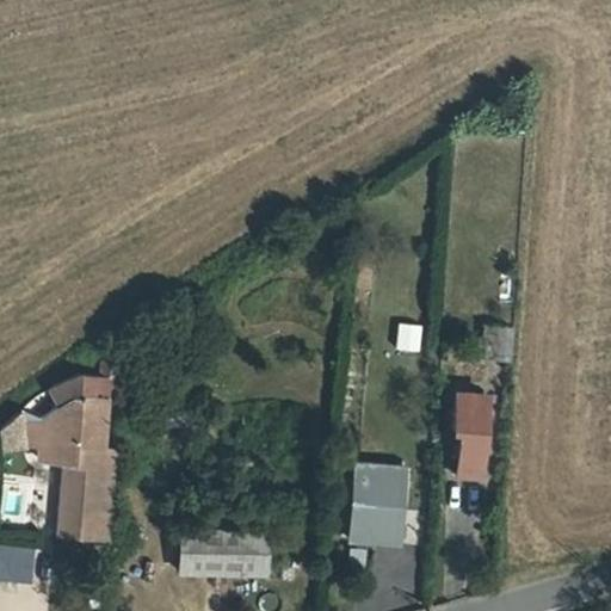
[(420,355),(423,325),(397,322),(395,352),(420,355)]
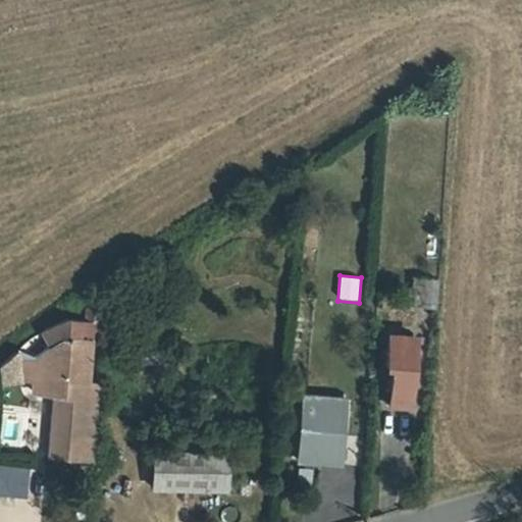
[(436,278),(417,277),(415,306),(435,307),(436,278)]
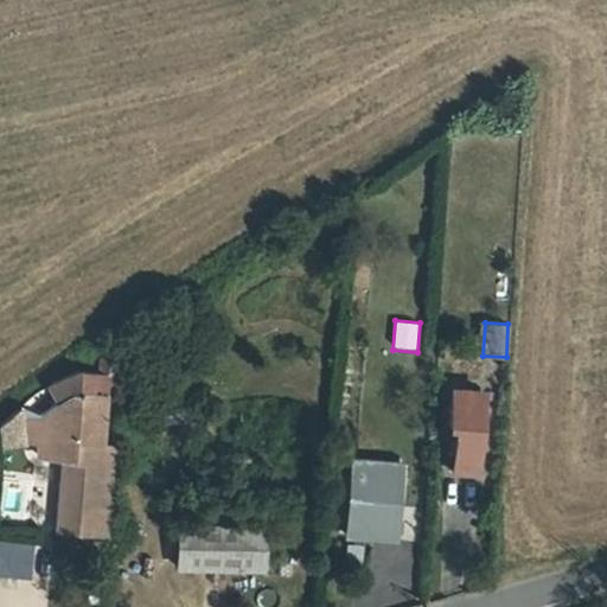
[(108,525),(123,337),(100,352),(96,364),(85,360),(57,378),(68,394),(37,415),(34,448),(58,451),(78,453),(76,522),(108,525)]
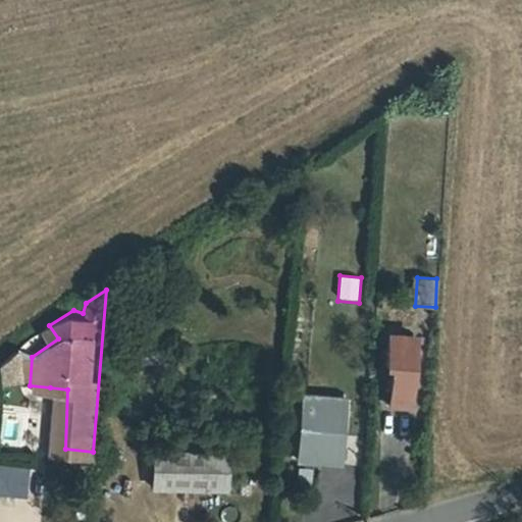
[(397,336),(388,403),(409,405),(417,337),(397,336)]
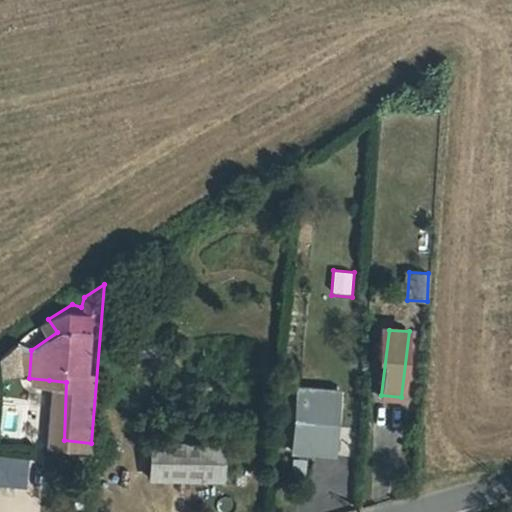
[(7,354),(6,367),(19,368),(20,346),(7,354)]
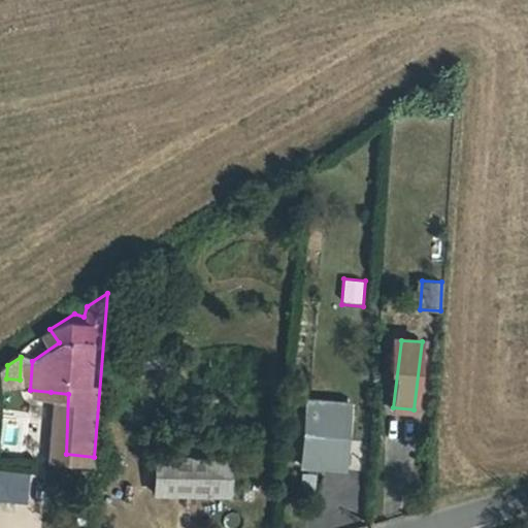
[(68,394),(51,392),(45,453),(66,454),(68,394)]
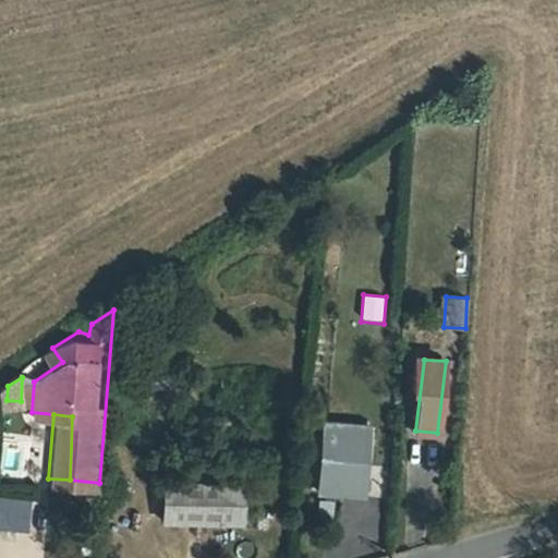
[(325,438),(322,481),(368,484),(373,443),(325,438)]
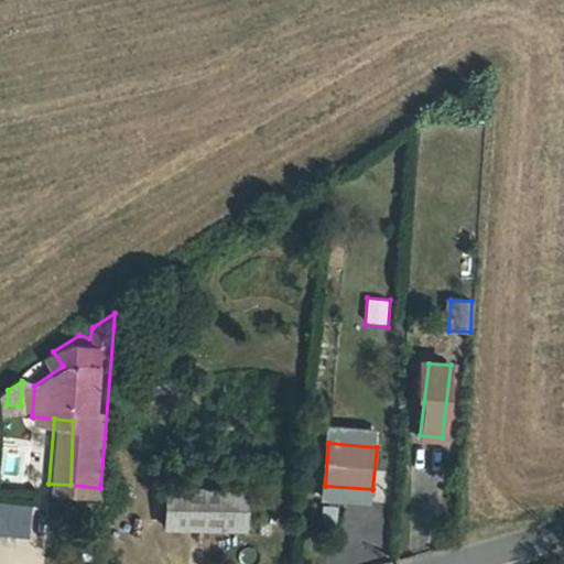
[(372,489),(325,486),(324,499),(372,505),(372,489)]
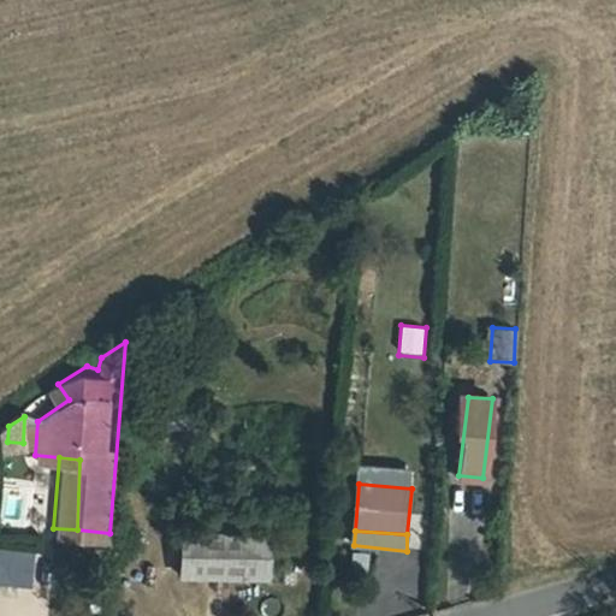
[(179,532),(178,572),(264,572),(264,533),(179,532)]
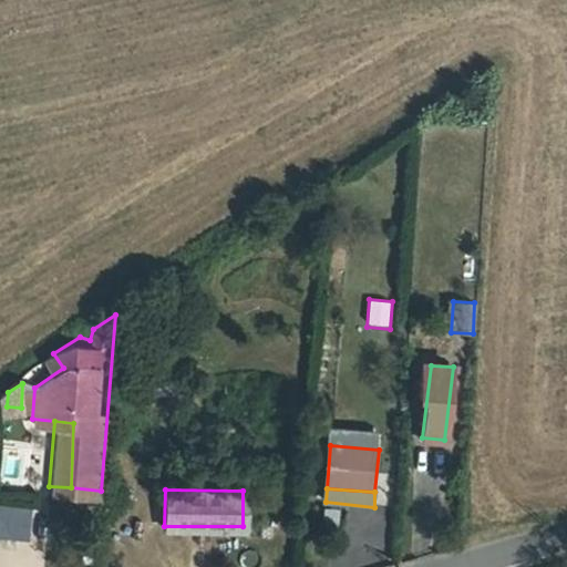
[(0,537),(29,542),(34,508),(0,504),(0,537)]
